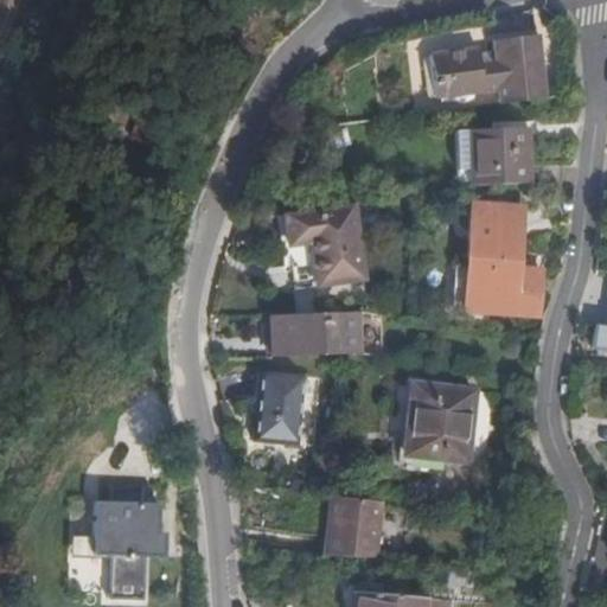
[(498,39),(544,33),(543,27),(497,33),(498,39)]
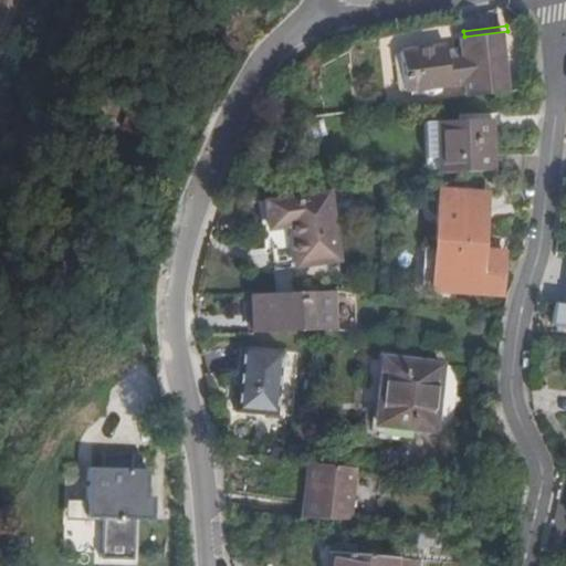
[(514,92),(507,31),(464,37),(465,48),(451,49),(450,43),(405,49),(407,74),(429,72),(431,86),(470,82),(471,96),(514,92)]
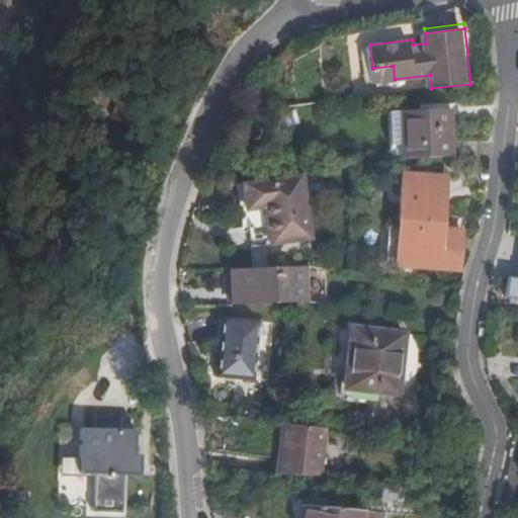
[(393,66),(372,68),(374,81),(395,79),(393,66)]
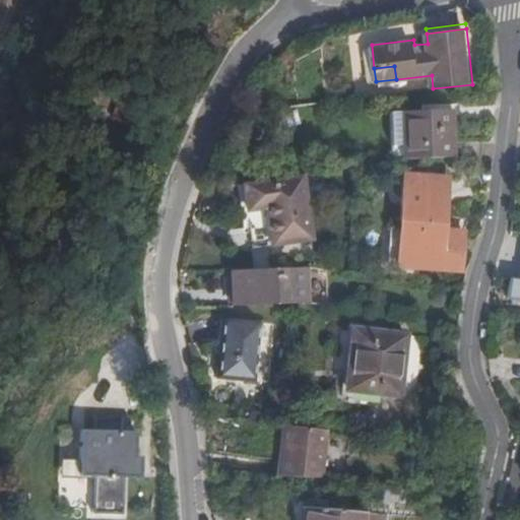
[(402,110),(404,156),(456,154),(455,108),(402,110)]
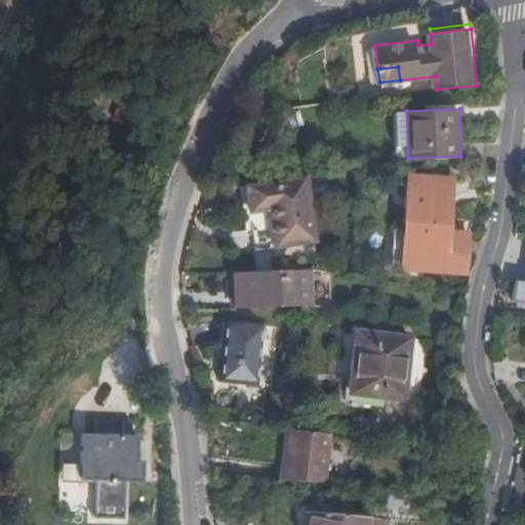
[(453,176),(409,176),(407,269),(471,268),(472,231),(453,231),(453,176)]
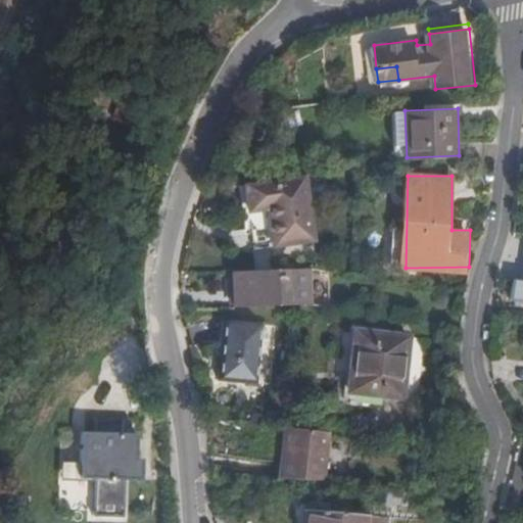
[(305,177),(241,186),(245,216),(265,214),(270,249),(316,243),(305,177)]
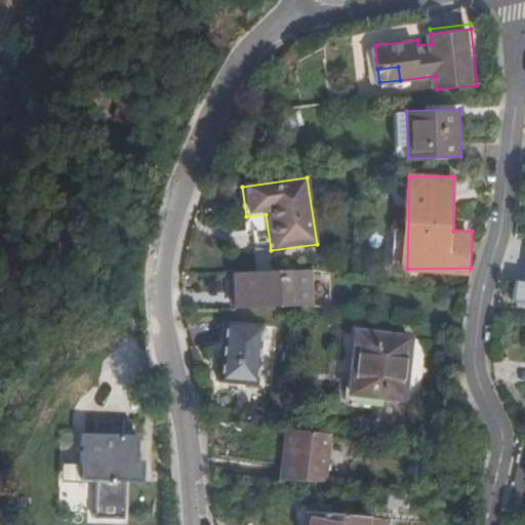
[(385,232),(384,260),(397,261),(398,232),(385,232)]
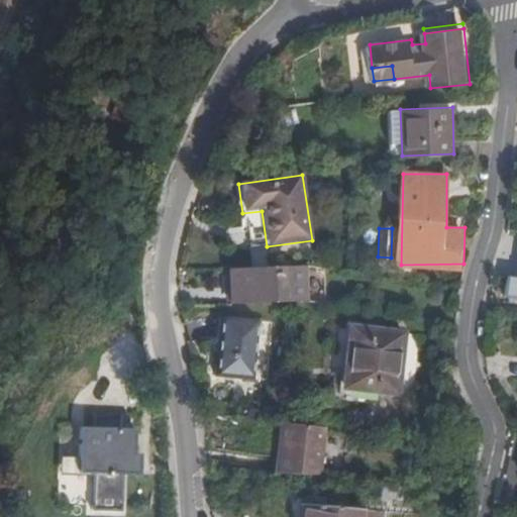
[(229,269),(230,304),(255,303),(290,303),(290,268),(229,269)]
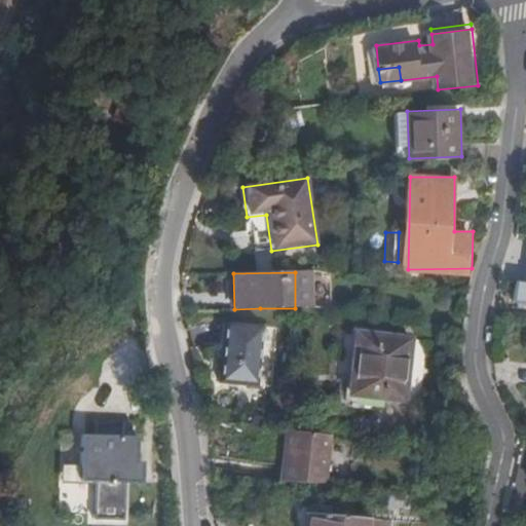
[(525,283),(518,283),(515,301),(525,303),(525,283)]
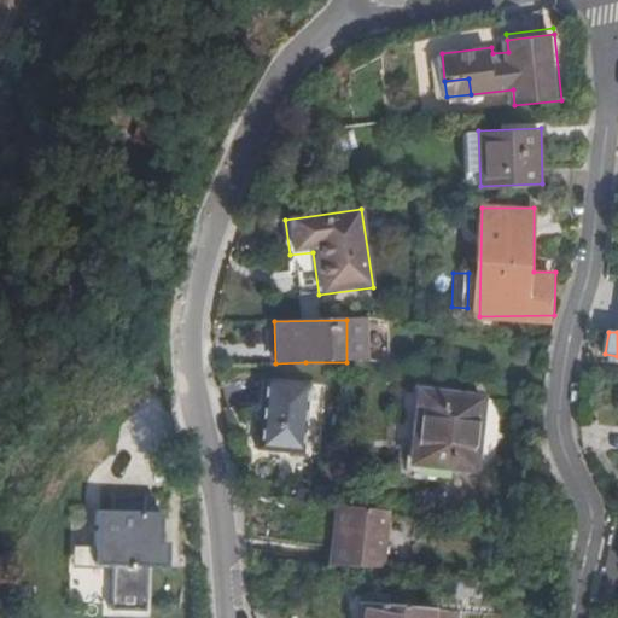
[(260,407),(258,419),(255,449),(301,454),(308,389),(262,384),(260,407)]
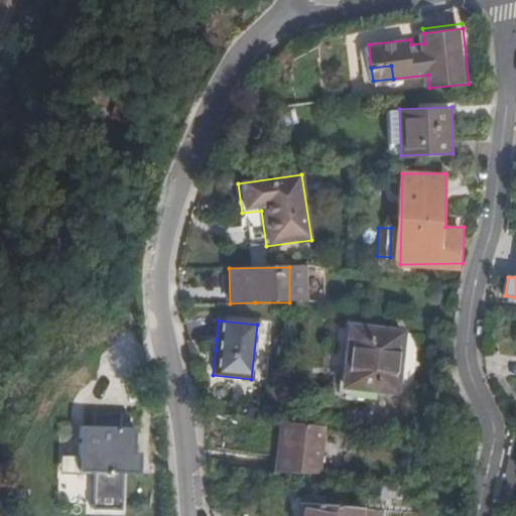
[(418,334),(349,327),(341,398),(370,401),(374,400),(376,397),(377,389),(411,393),(418,334)]
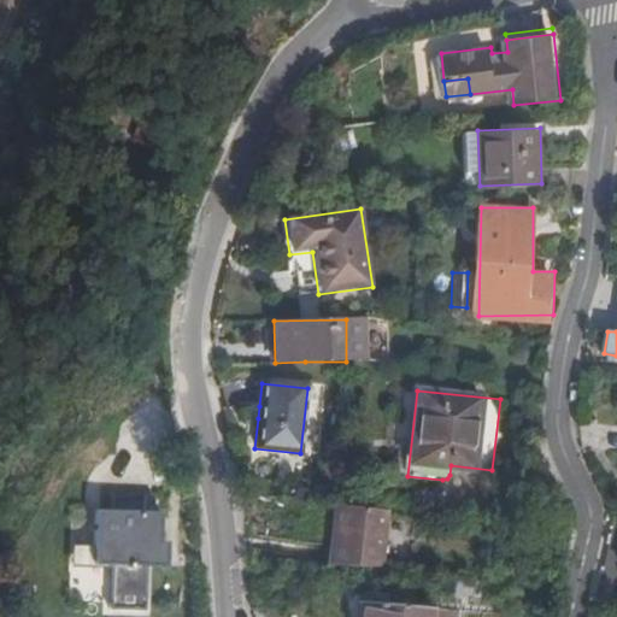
[(258,418),(259,406),(250,406),(248,417),(258,418)]
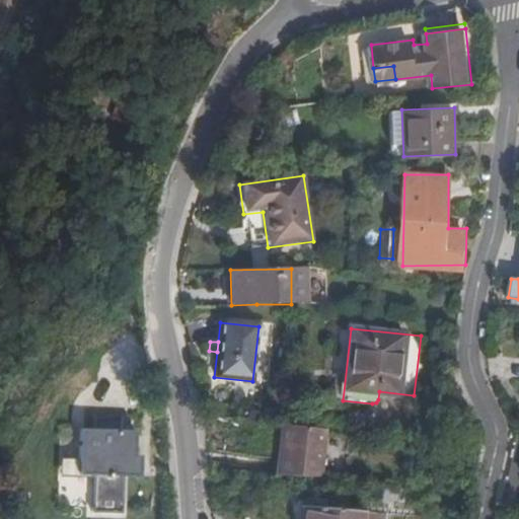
[(317,476),(317,474),(323,427),(289,423),(283,423),(279,454),(275,454),(273,471),(295,474),(317,476)]
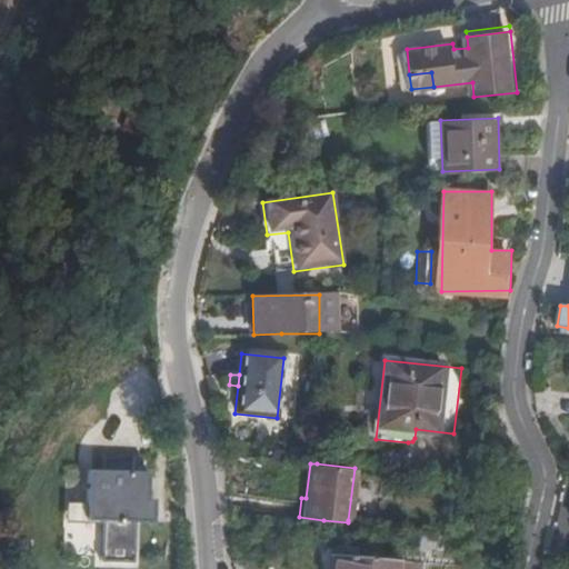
[(103,559),(137,560),(138,521),(159,521),(160,499),(153,499),(153,472),(88,470),(87,520),(105,520),(103,559)]
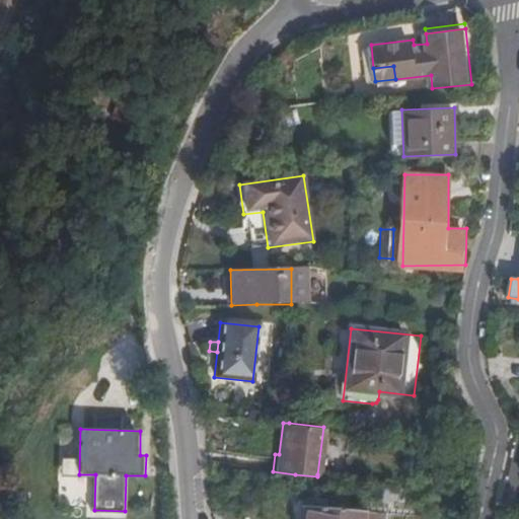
[(60,472),(77,472),(77,437),(61,436),(60,472)]
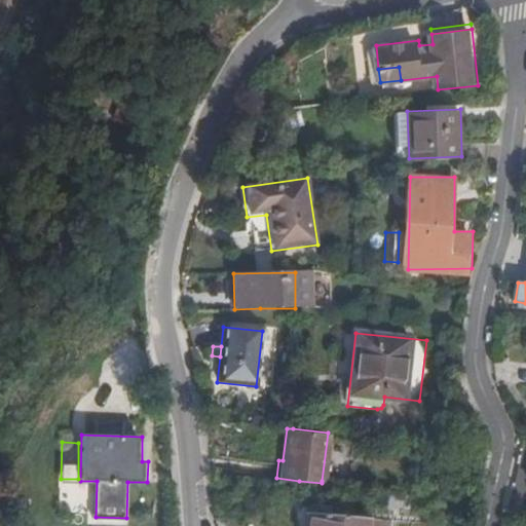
[(305,525),(391,525),(392,520),(306,513),(305,525)]
